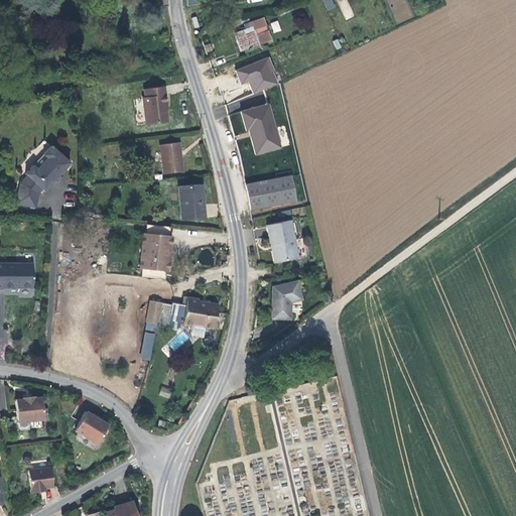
[(332,0),(323,0),(328,11),(336,7),(332,0)]
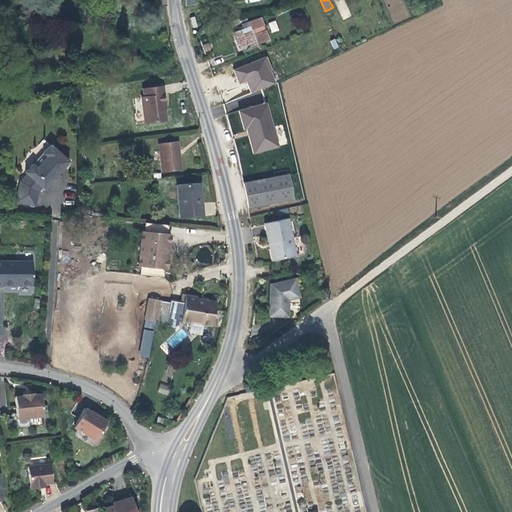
[(341,20),(350,17),(344,0),(336,0),(341,20)]
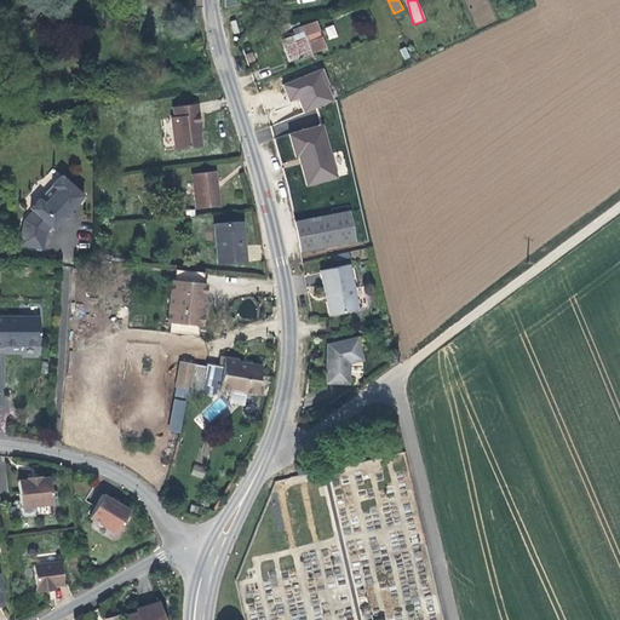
[(308,41),(305,36),(313,34),(320,32),(316,21),(293,29),(296,35),(282,40),(291,61),(326,49),(322,36),(315,39),(308,41)]
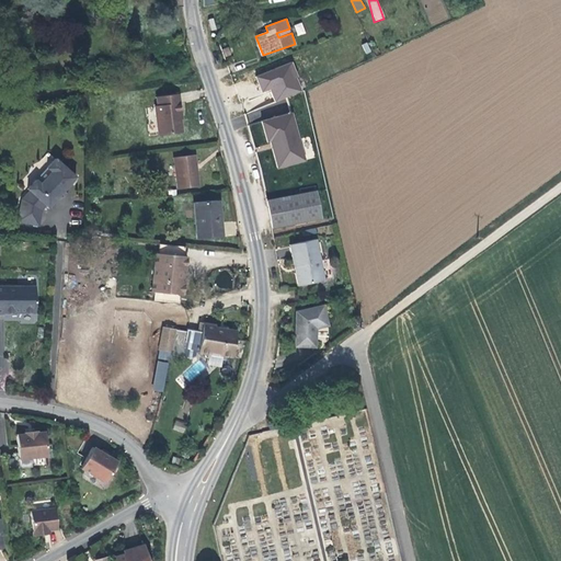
[(297,35),(306,33),(302,22),(294,24),(297,35)]
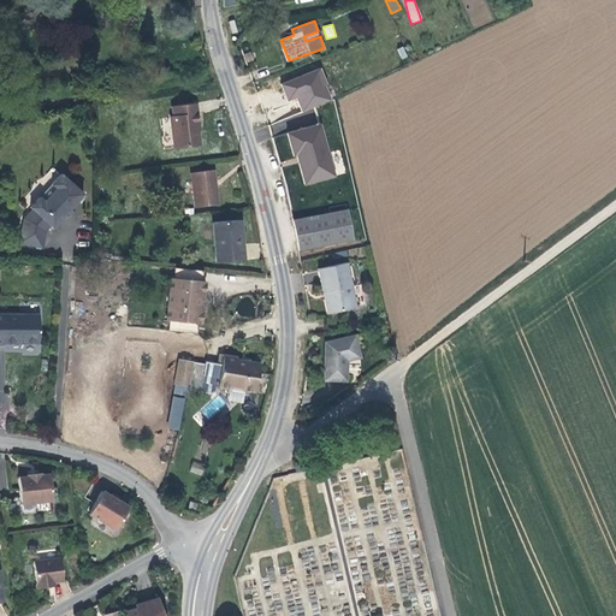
[(320,67),(282,83),(288,100),(296,96),(302,112),(331,100),(325,86),(326,84),(320,67)]
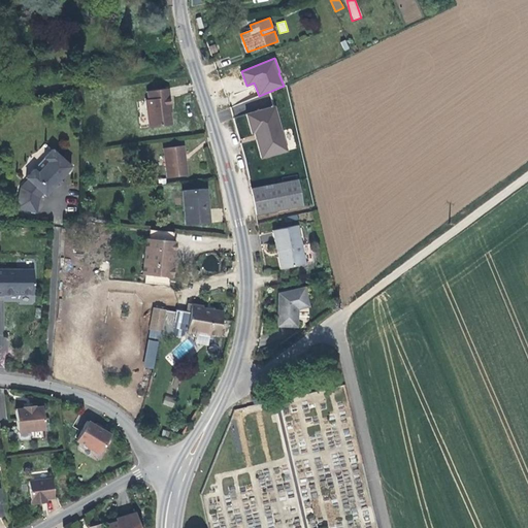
[(168,89),(147,92),(149,100),(146,100),(150,127),(171,125),(169,106),(171,105),(168,89)]
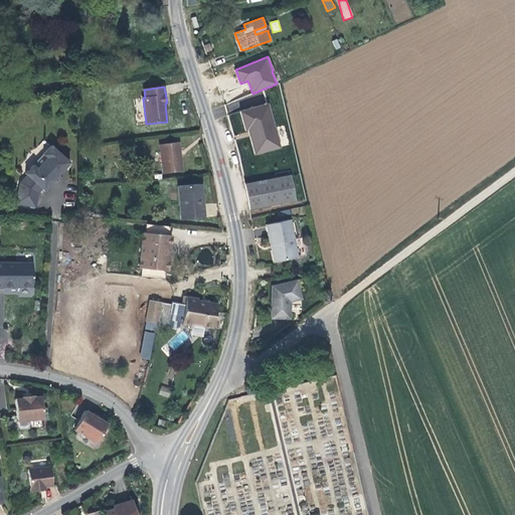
[(268,104),(240,111),(245,130),(247,129),(248,132),(249,132),(250,136),(249,136),(254,154),(279,147),(268,104)]
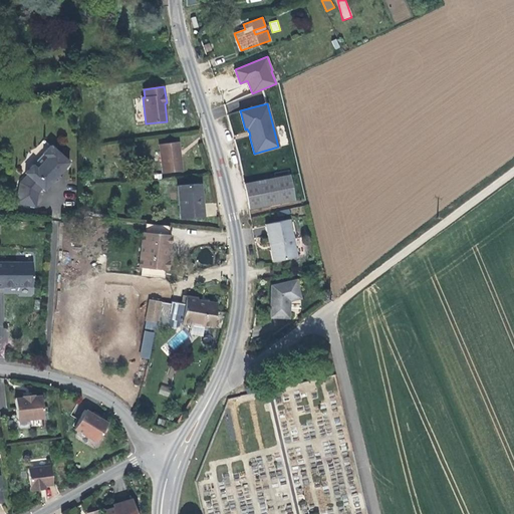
[(178,142),(159,144),(163,173),(182,170),(178,142)]
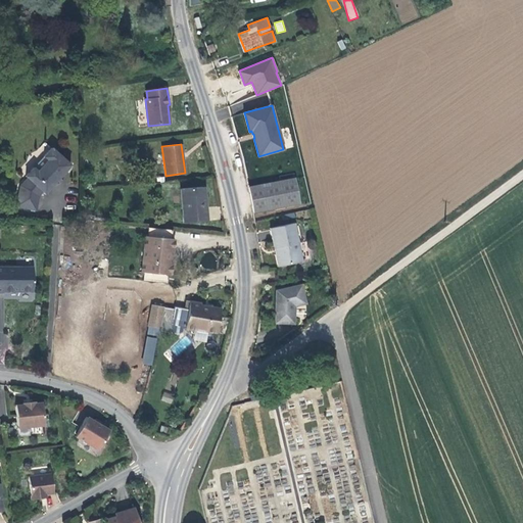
[(45,193),(70,164),(52,148),(44,156),(48,159),(37,171),(34,168),(27,176),(28,178),(20,185),(15,206),(36,210),(40,195),(43,192),(45,193)]
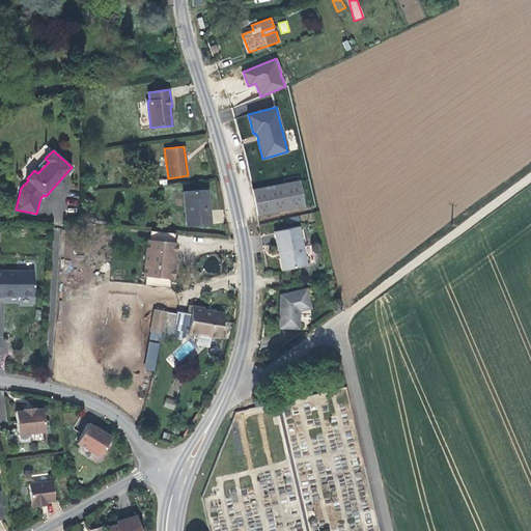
[(49,162),(45,159),(34,170),(37,173),(49,162)]
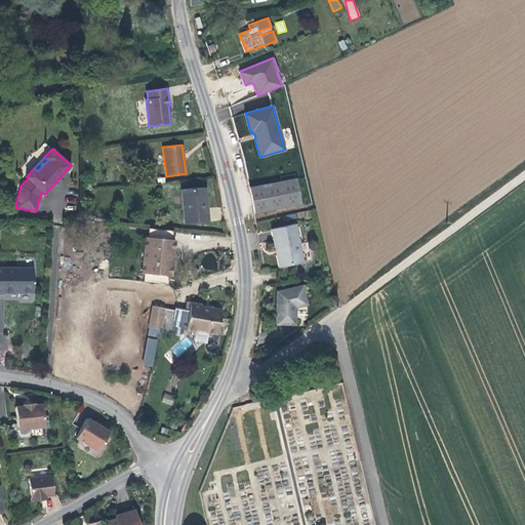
[(300,204),(295,178),(249,188),(254,213),(300,204)]
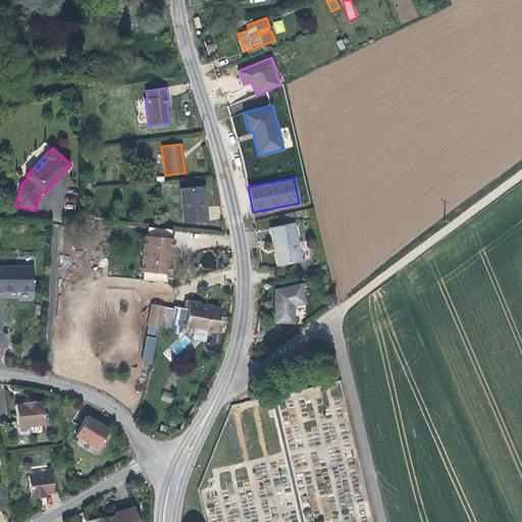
[(183,223),(207,220),(204,186),(179,188),(183,223)]
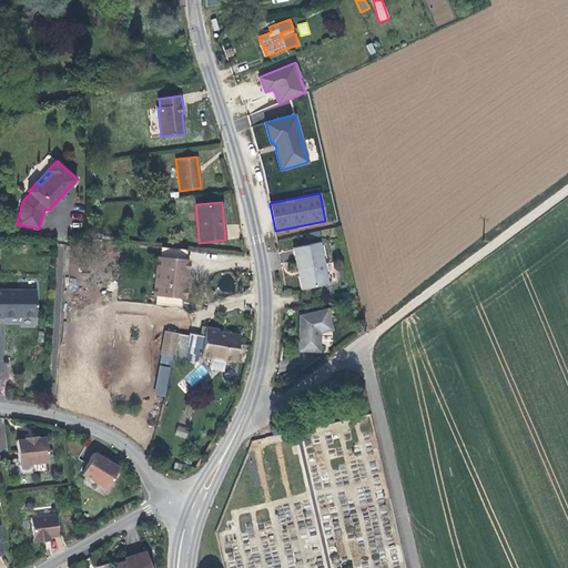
[(293,247),(297,270),(301,269),(304,288),(328,284),(320,242),(293,247)]
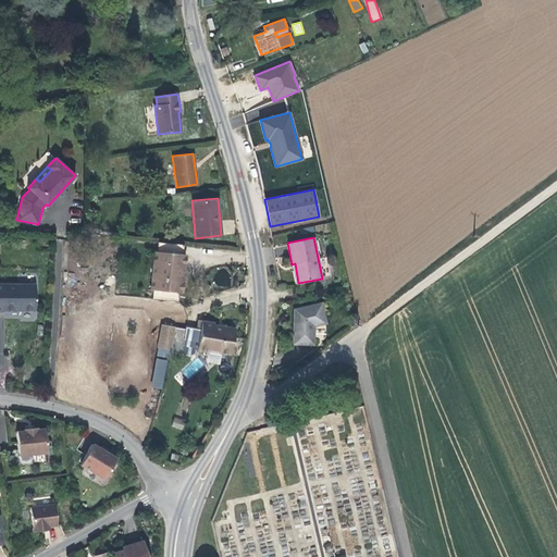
[(180,292),(182,293),(186,255),(183,254),(184,245),(158,243),(157,251),(155,251),(151,289),(153,289),(180,292)]
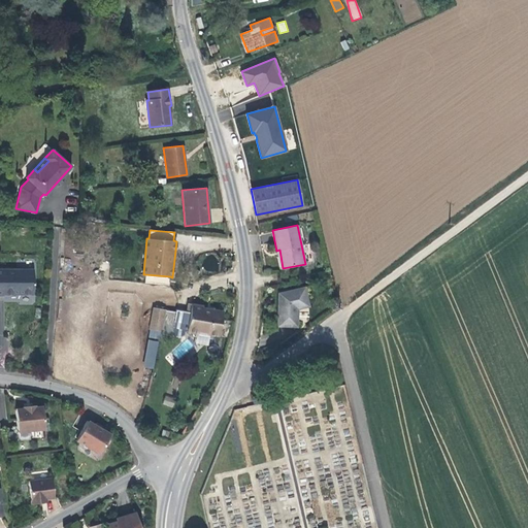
[(33,269),(0,269),(0,294),(33,294),(33,269)]
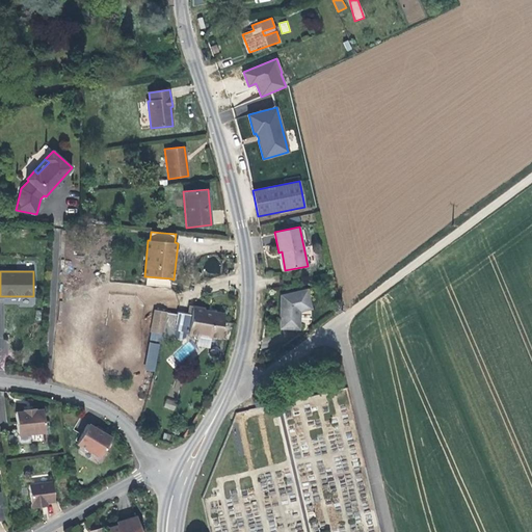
[(171,278),(147,276),(145,286),(170,288),(171,278)]
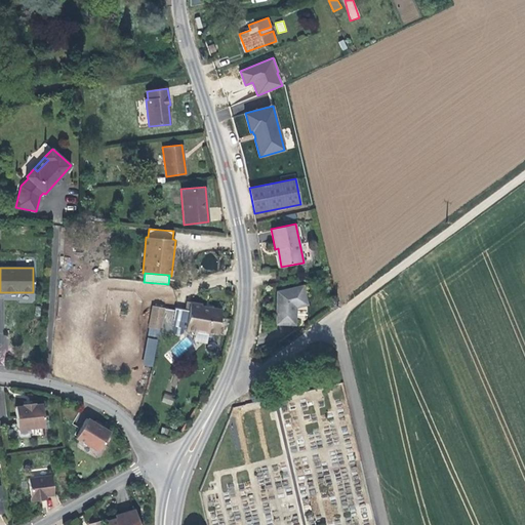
[(303,285),(277,291),(276,307),(278,308),(278,312),(276,312),(276,324),(295,325),(295,307),(307,305),(303,285)]
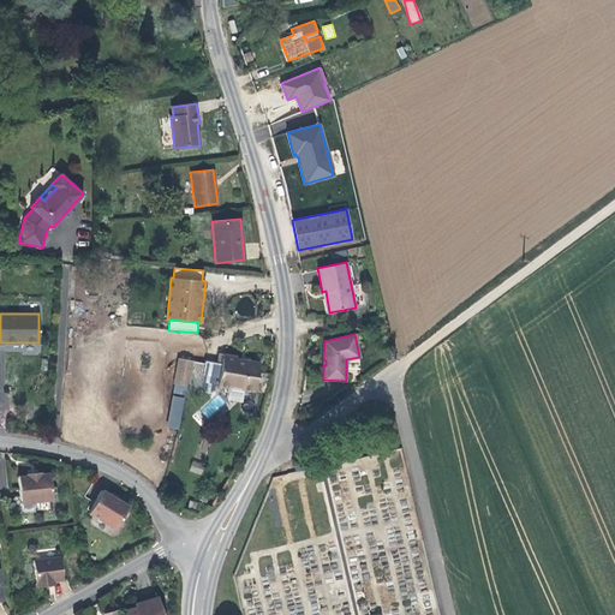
[(206,360),(204,363),(192,362),(187,386),(187,388),(209,394),(216,390),(218,388),(231,390),(231,387),(255,392),(255,390),(267,393),(272,374),(260,372),(260,374),(257,372),(258,363),(236,358),(236,356),(222,354),(221,364),(206,360)]
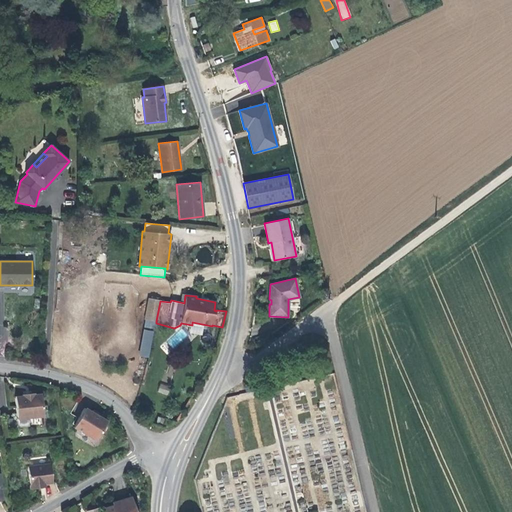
[(145,319),(156,321),(160,301),(148,299),(145,319)]
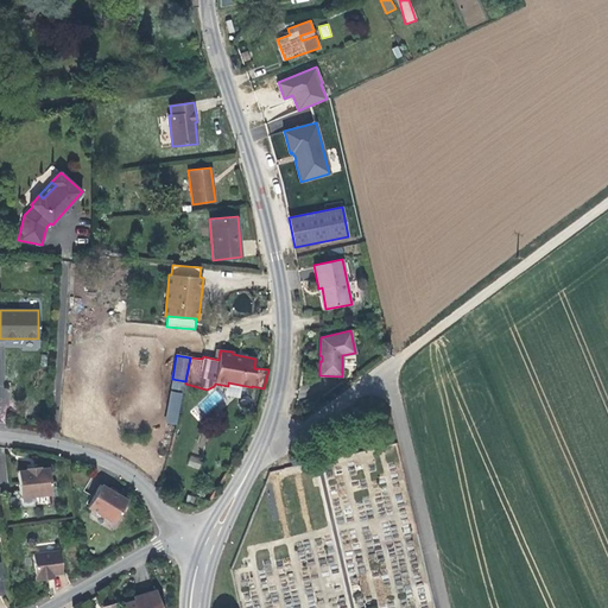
[(165,423),(177,424),(183,393),(170,391),(165,423)]
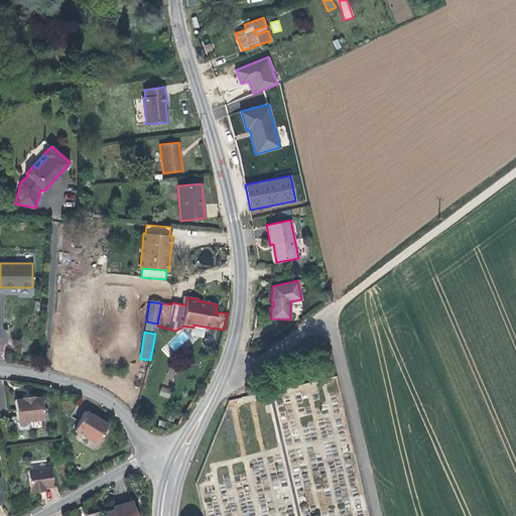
[(160,387),(159,396),(170,397),(171,388),(160,387)]
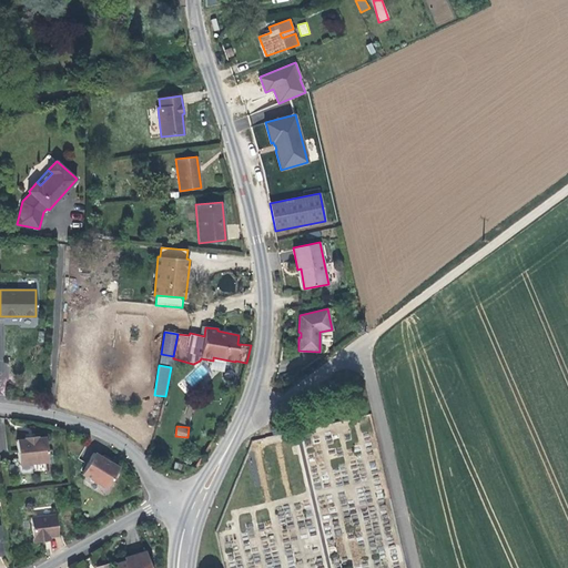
[(48,462),(46,445),(44,436),(37,437),(37,436),(16,439),(19,465),(48,462)]
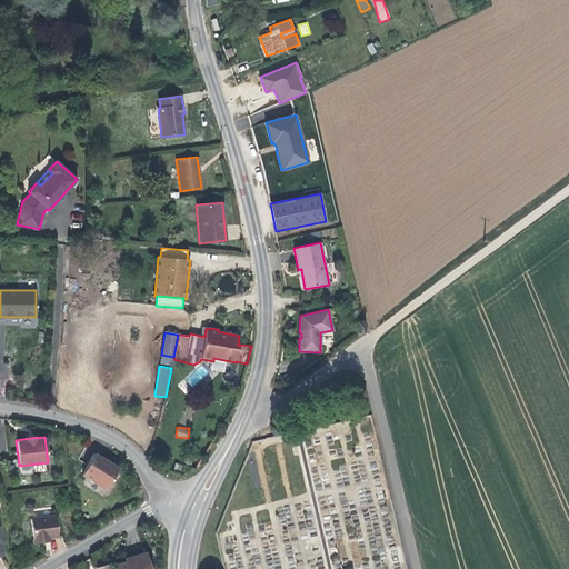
[(107,489),(119,468),(93,453),(81,475),(107,489)]
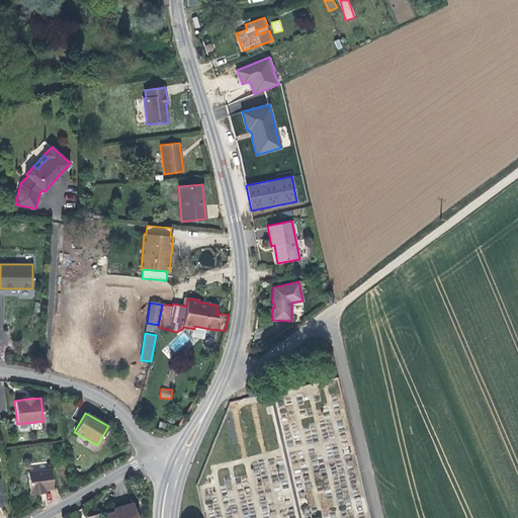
[(27,471),(30,494),(39,493),(39,490),(45,489),(52,488),(50,468),(27,471)]
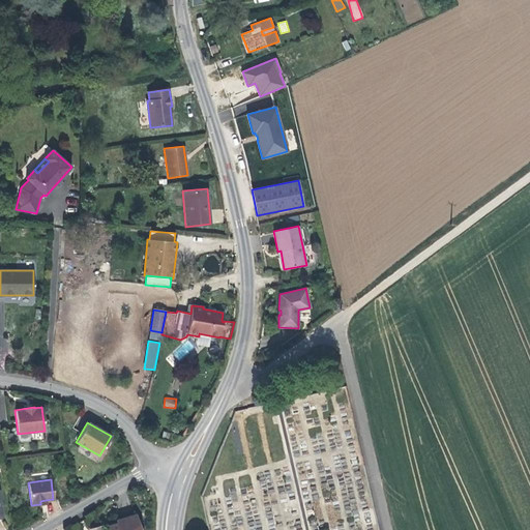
[(108,529),(140,529),(135,514),(117,520),(118,523),(108,526),(108,529)]
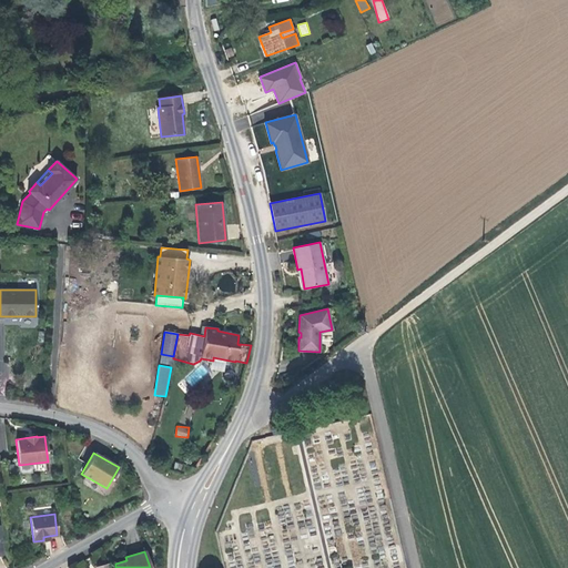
All buildings are outlined.
